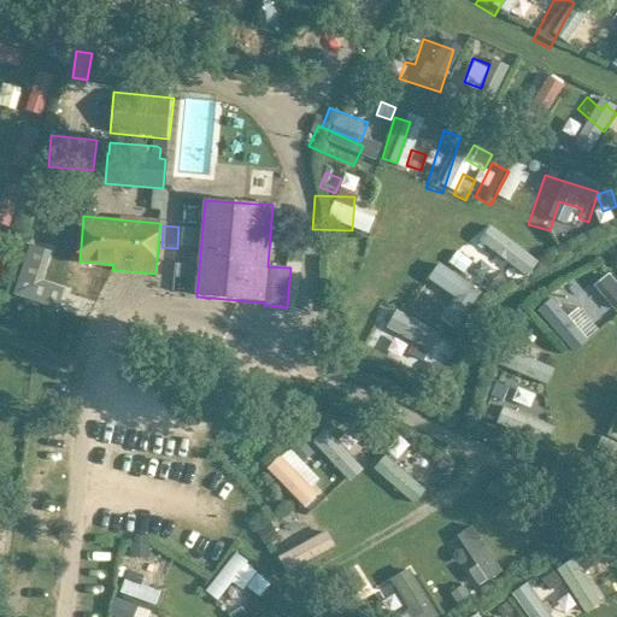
[(479,272),(500,263),(483,225),(460,235),(479,272)]
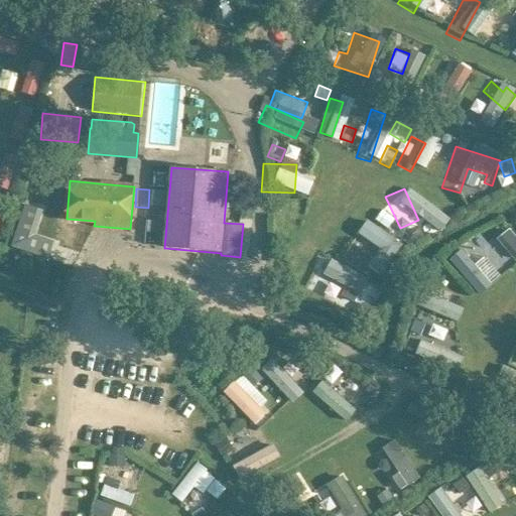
[(24,208),(12,248),(47,259),(51,246),(31,240),(39,213),(24,208)]
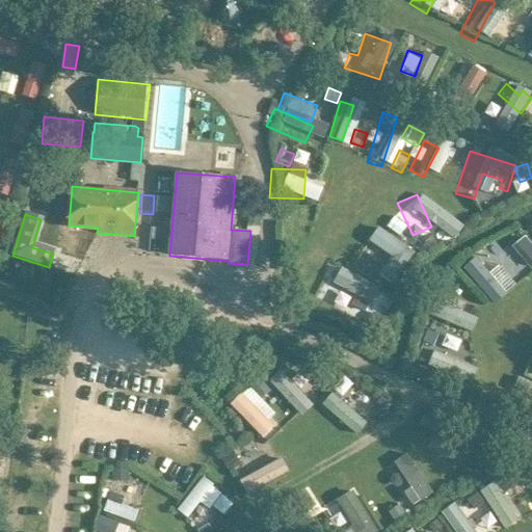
[(369,219),(353,238),(376,256),(362,272),(380,287),(408,251),(369,219)]
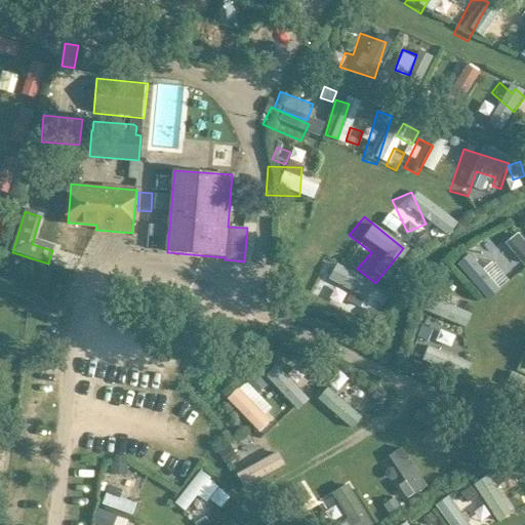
[(491,228),(497,240),(511,234),(505,221),(491,228)]
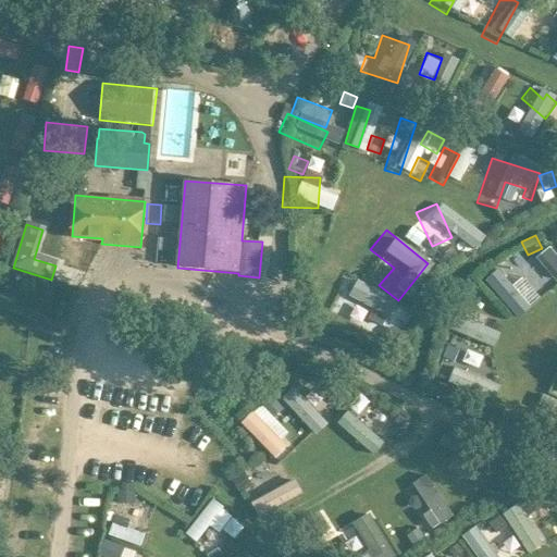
[(555,246),(551,238),(542,243),(545,250),(555,246)]
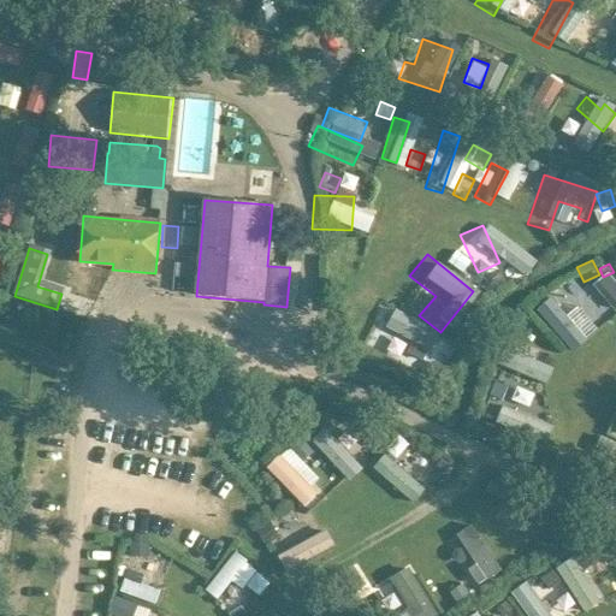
[(377,330),(366,349),(383,359),(389,348),(422,367),(437,343),(377,308),(367,324),(377,330)]
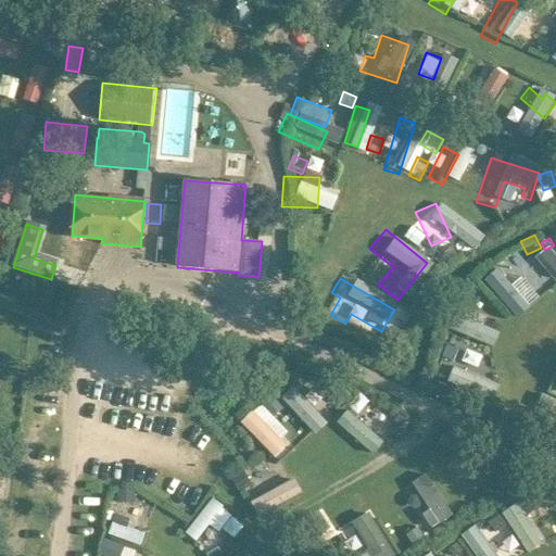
[(392,328),(386,341),(399,348),(405,335),(392,328)]
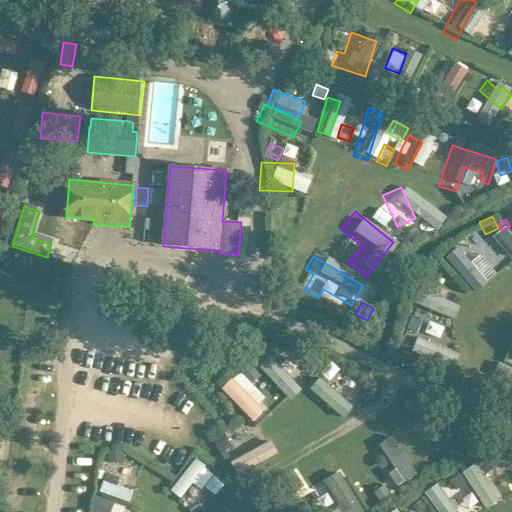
[(510,367),(511,361),(511,325),(505,322),(489,359),(510,367)]
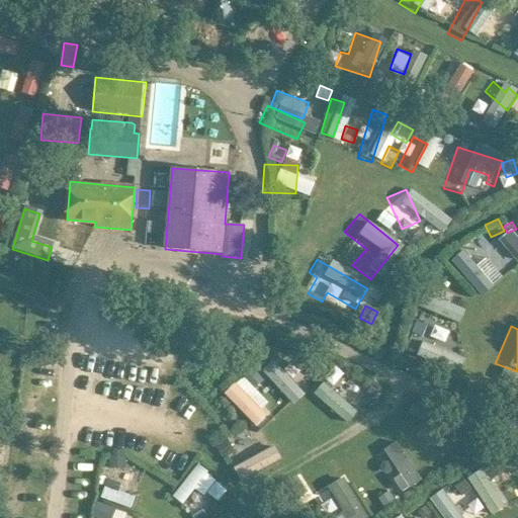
[(410,346),(406,356),(416,360),(420,349),(410,346)]
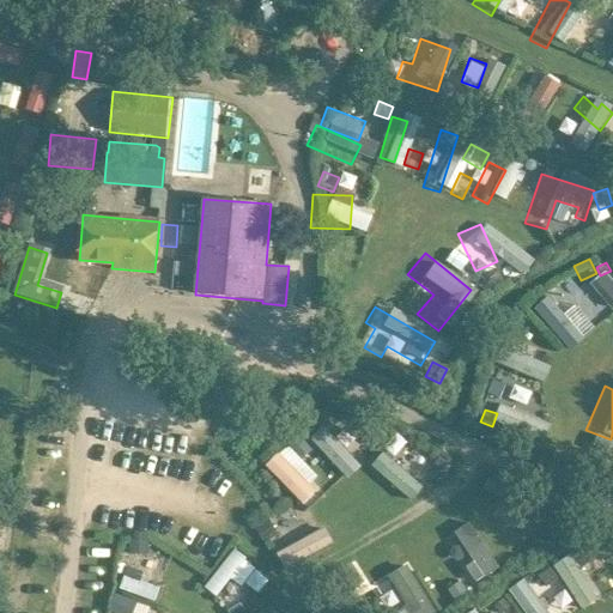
[(304,426),(286,443),(320,479),(338,462),(304,426)]
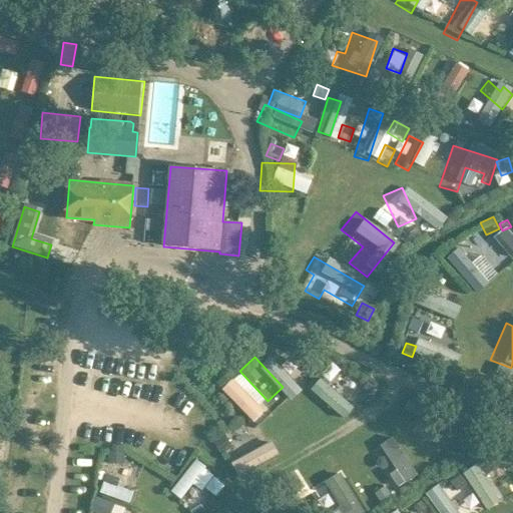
[(334,399),(305,377),(292,394),(321,416),(334,399)]
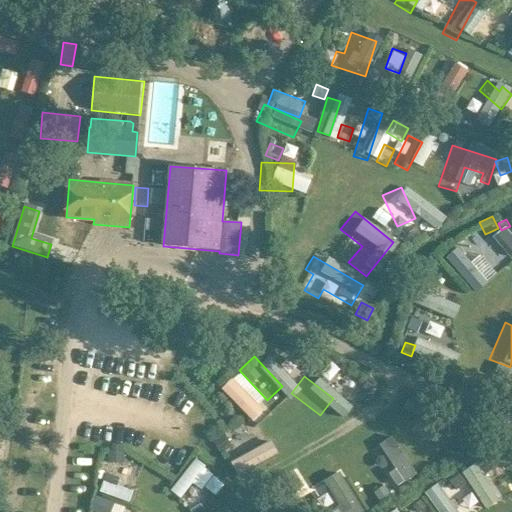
[(367,384),(360,392),(369,401),(377,392),(367,384)]
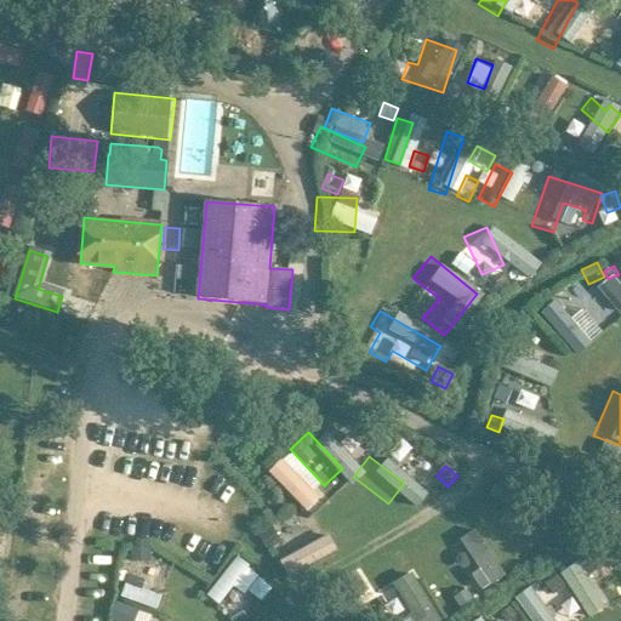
[(493,484),(488,495),(499,501),(505,489),(493,484)]
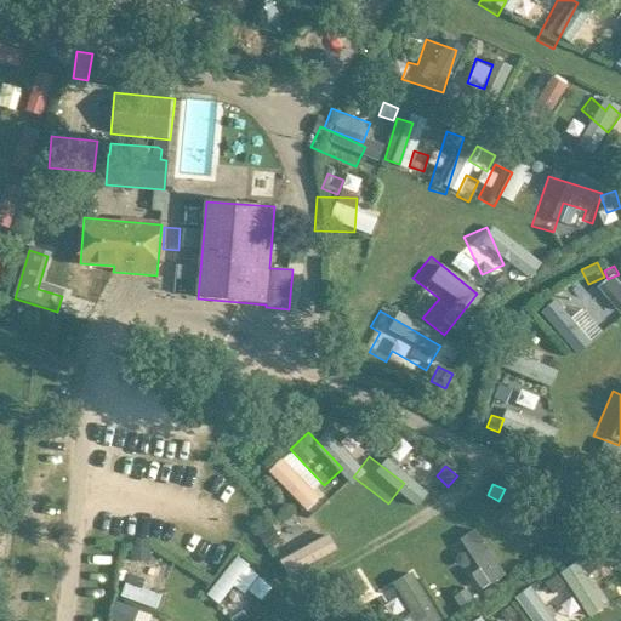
[(516,499),(507,513),(522,520),(529,507),(516,499)]
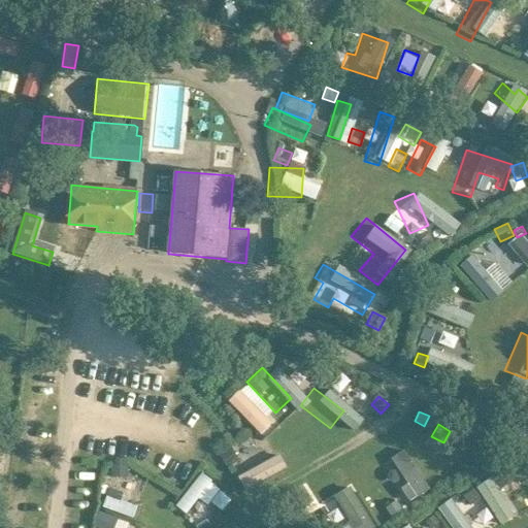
[(380,489),(388,505),(414,491),(391,449),(376,457),(391,483),(380,489)]
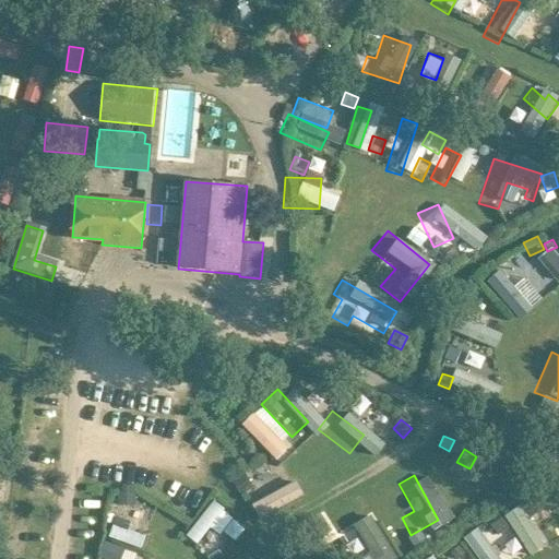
[(230,504),(240,522),(285,498),(276,479),(230,504)]
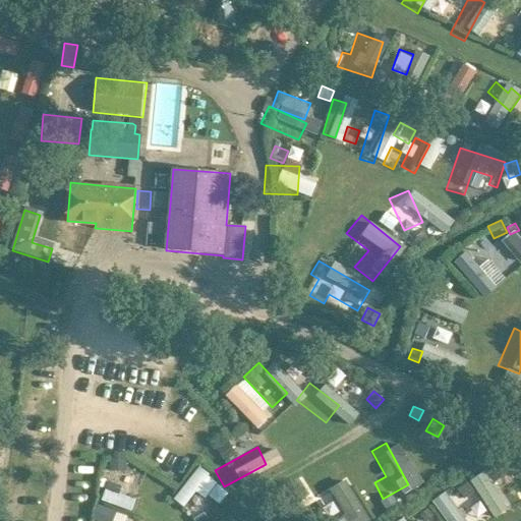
[(446,457),(439,463),(445,469),(452,464),(446,457)]
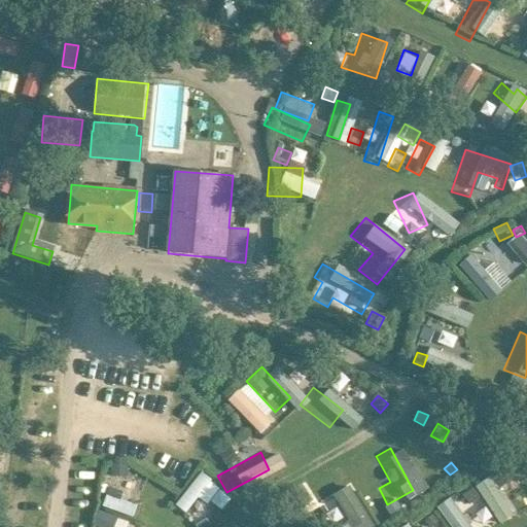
[(128,464),(111,464),(111,477),(128,477),(128,464)]
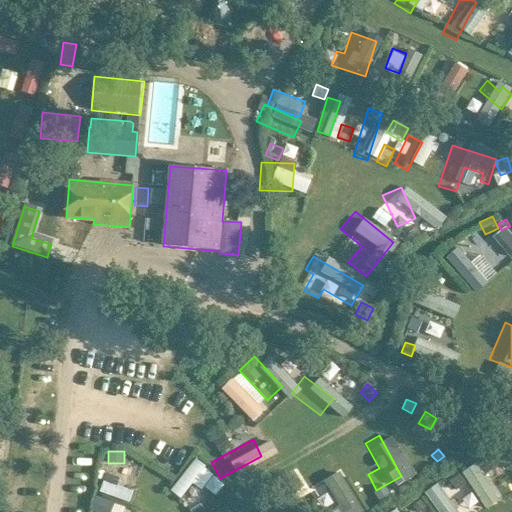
[(171,461),(154,498),(165,502),(172,487),(186,494),(196,472),(171,461)]
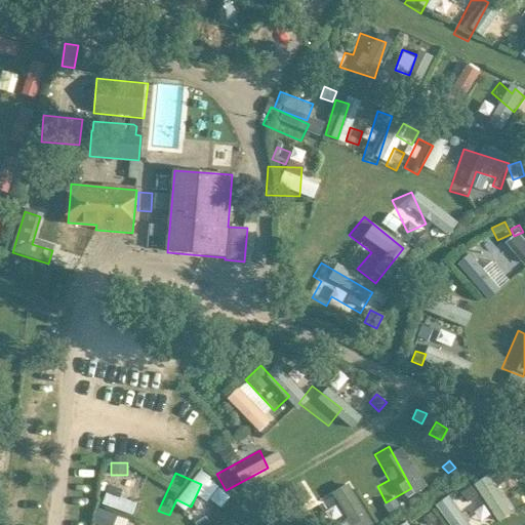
[(495,475),(483,481),(489,492),(501,485),(495,475)]
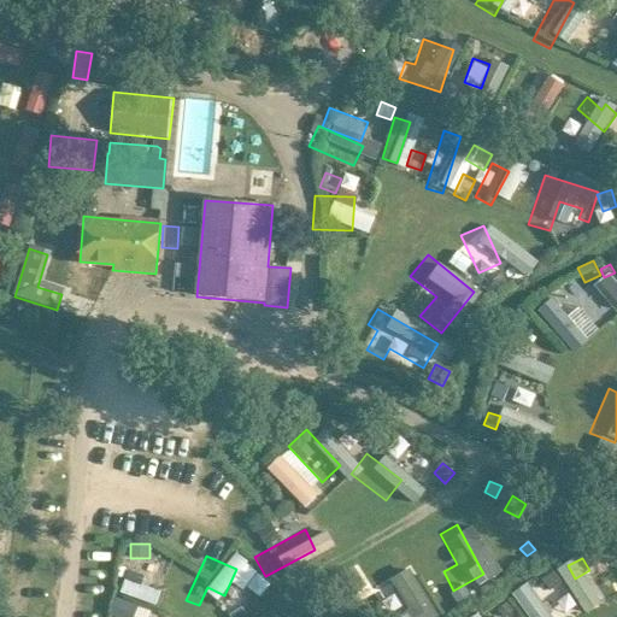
[(557,563),(540,573),(564,612),(581,601),(557,563)]
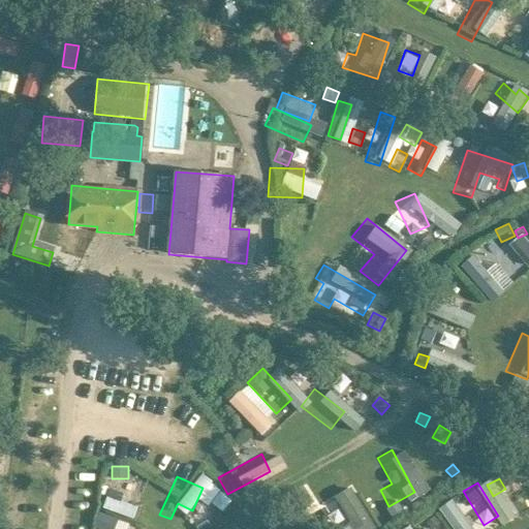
[(320,495),(337,528),(351,528),(356,527),(336,487),(320,495)]
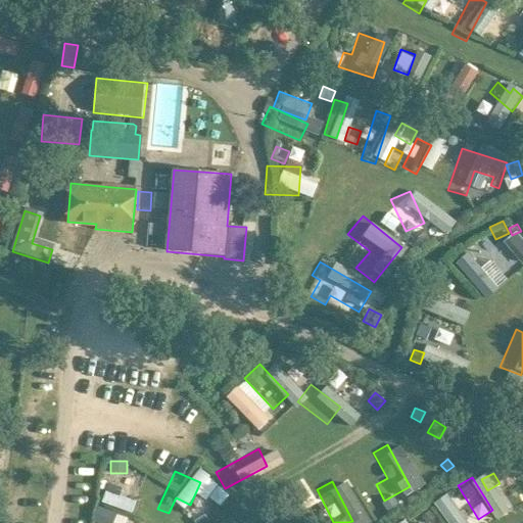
[(111,519),(116,505),(87,492),(82,507),(111,519)]
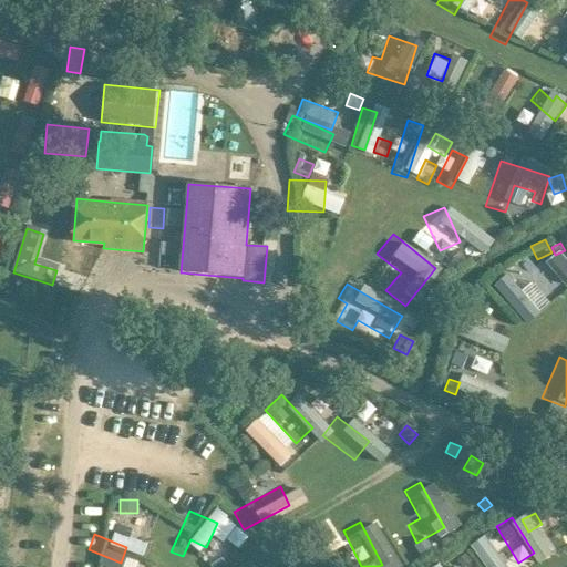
[(463,547),(475,566),(491,566),(501,562),(484,534),(463,547)]
